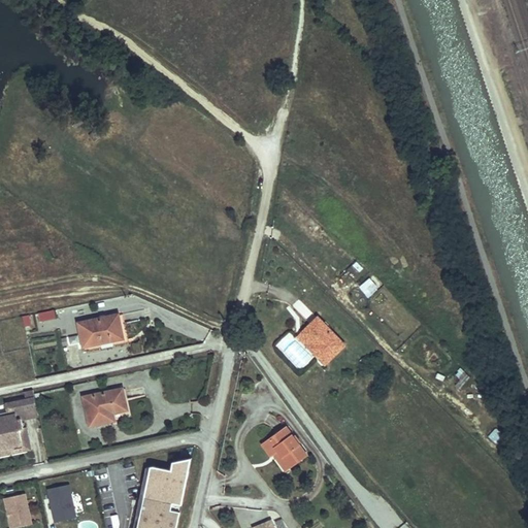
[(366,283),(373,294),(382,288),(373,277),(366,283)]
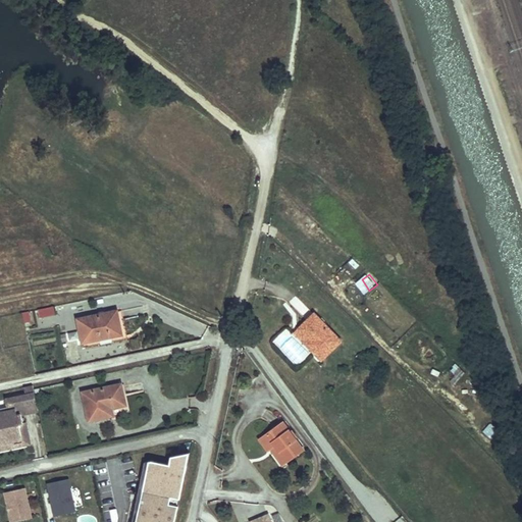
[(39,317),(55,315),(54,307),(38,309),(39,317)]
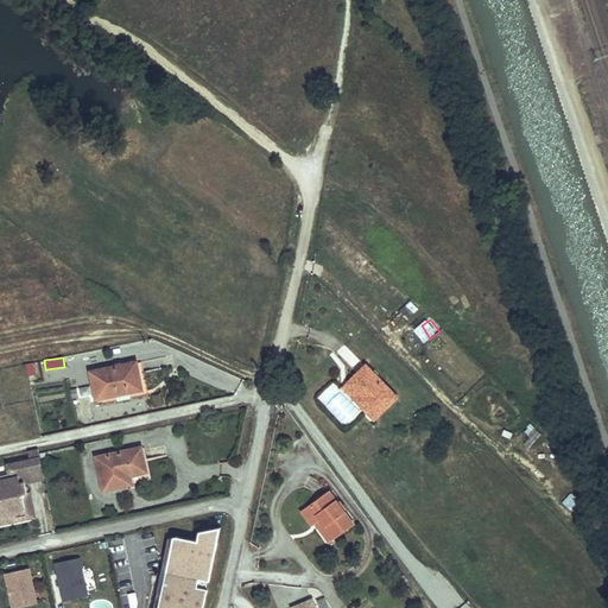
[(42,380),(40,362),(27,363),(29,381),(42,380)]
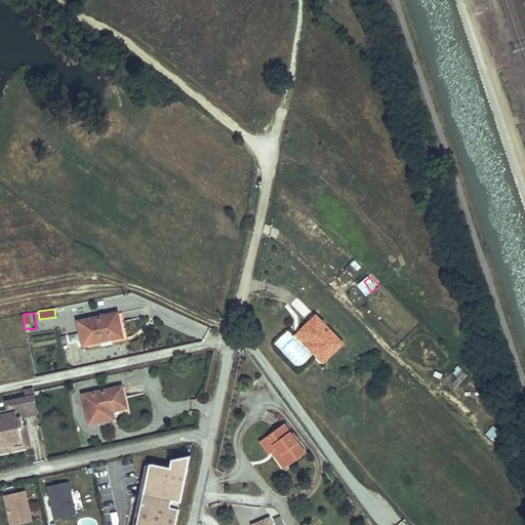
[(126,339),(120,313),(105,316),(99,317),(78,321),(83,348),(126,339)]
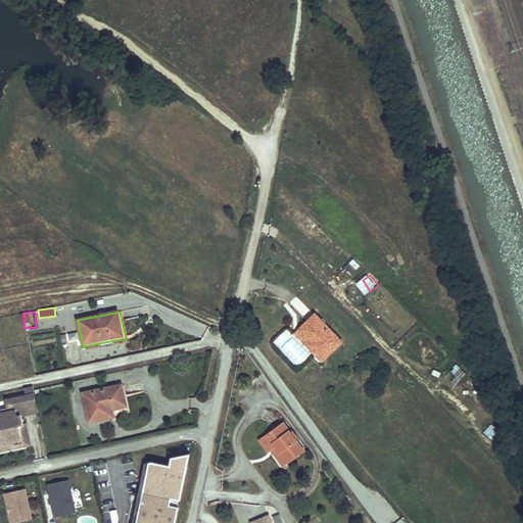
[(344,341),(316,313),(293,333),(322,363),(344,341)]
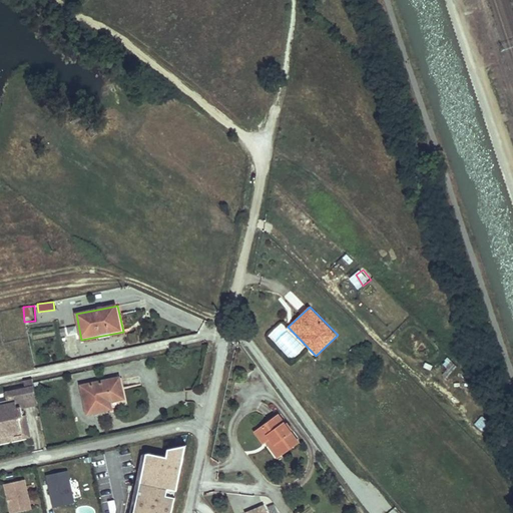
[(126,400),(121,377),(80,386),(87,417),(109,412),(108,404),(112,403),(126,400)]
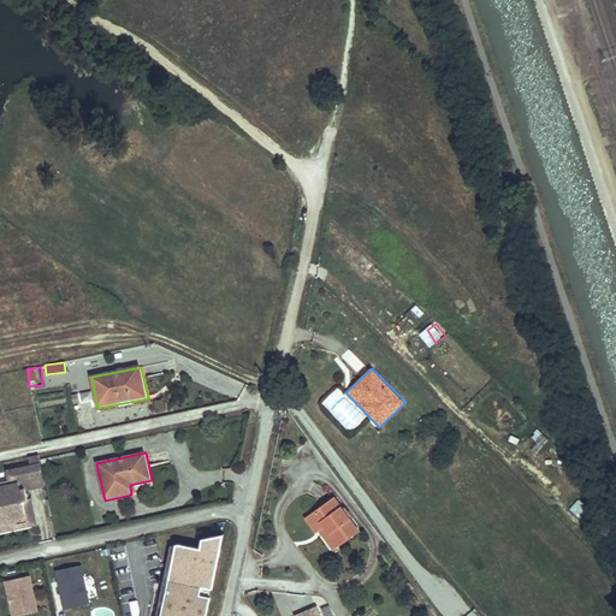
[(46,486),(40,456),(29,458),(31,467),(7,472),(10,485),(0,487),(0,525),(27,520),(23,502),(28,501),(25,491),(46,486)]
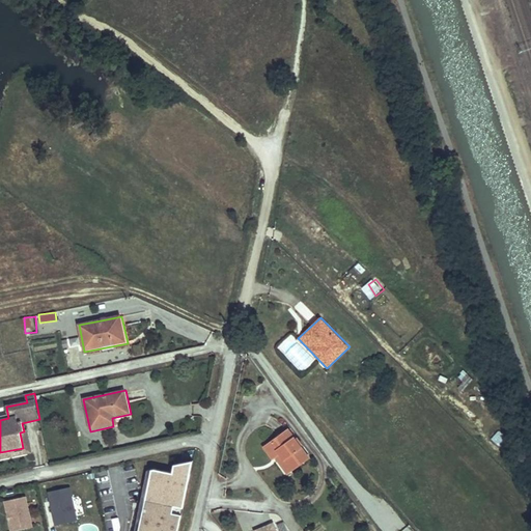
[(262,447),(272,459),(275,457),(279,454),(291,471),(310,458),(288,428),(262,447)]
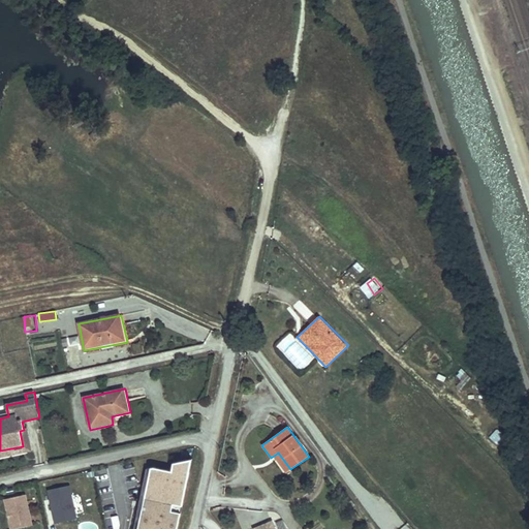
[(0,458),(32,452),(27,430),(24,430),(20,431),(23,446),(0,450),(0,458)]
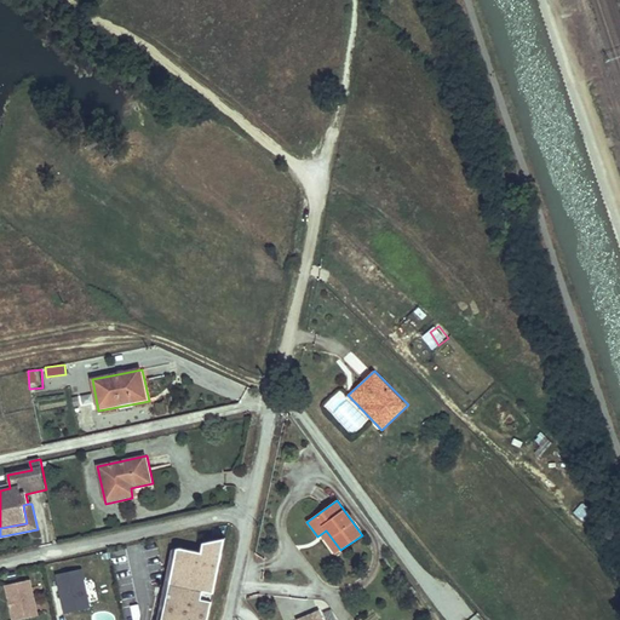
[(321,534),(334,554),(340,550),(326,530),(321,534)]
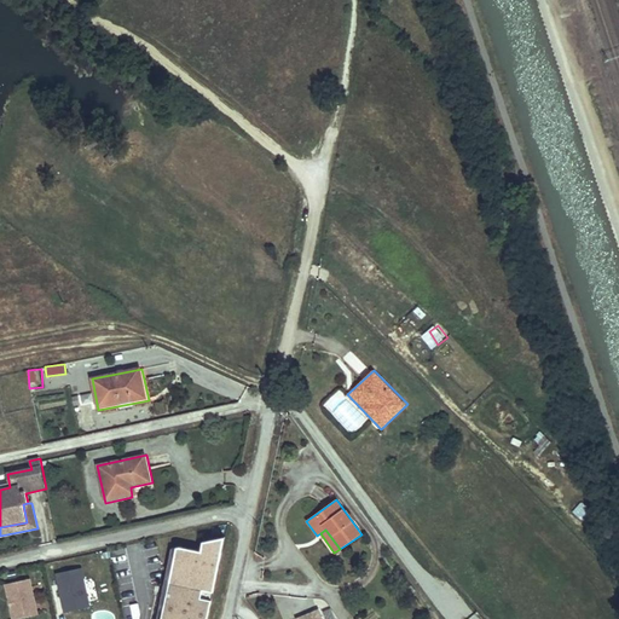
[(227,537),(219,539),(217,551),(224,553),(227,537)]
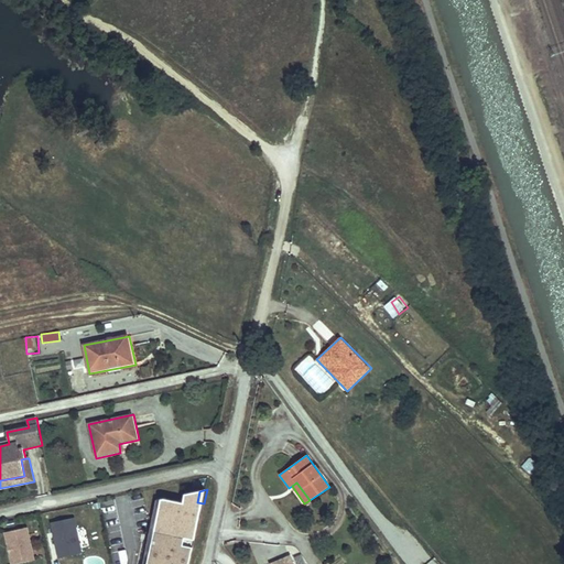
[(166,498),(163,499),(149,563),(151,563),(190,563),(194,548),(184,545),(186,538),(196,540),(204,503),(197,502),(199,491),(187,494),(185,502),(166,498)]
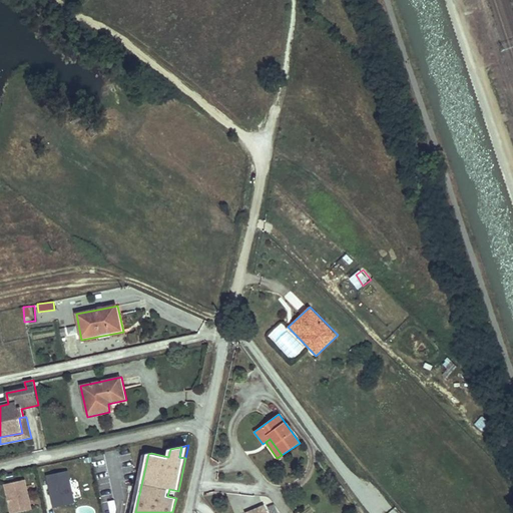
[(135,512),(148,454),(143,455),(130,512),(137,512),(135,512)]
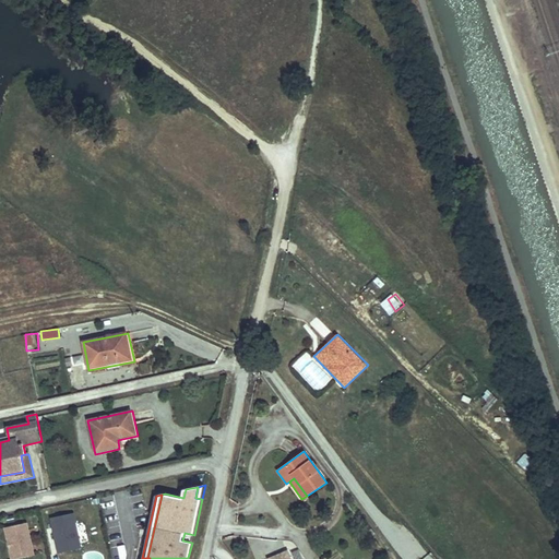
[(73,513),(49,519),(57,555),(82,549),(73,513)]
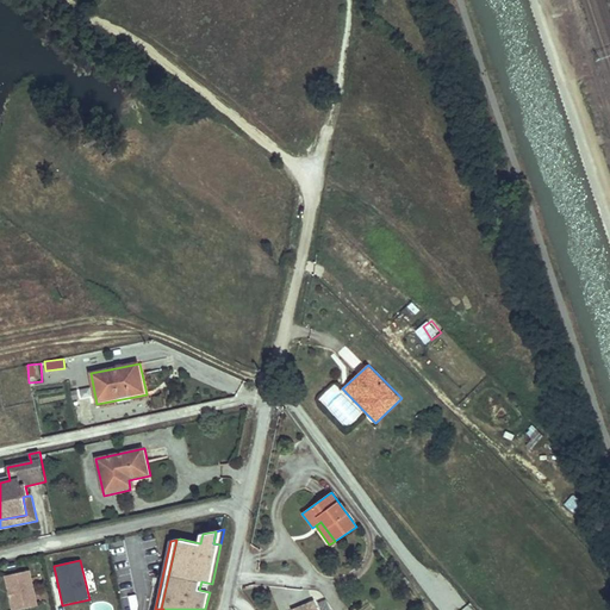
[(13,609),(16,609),(37,605),(29,570),(6,576),(13,609)]
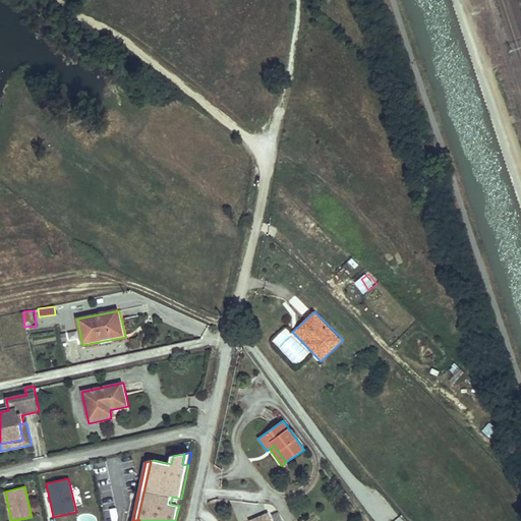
[(179,506),(181,499),(172,497),(170,504),(179,506)]
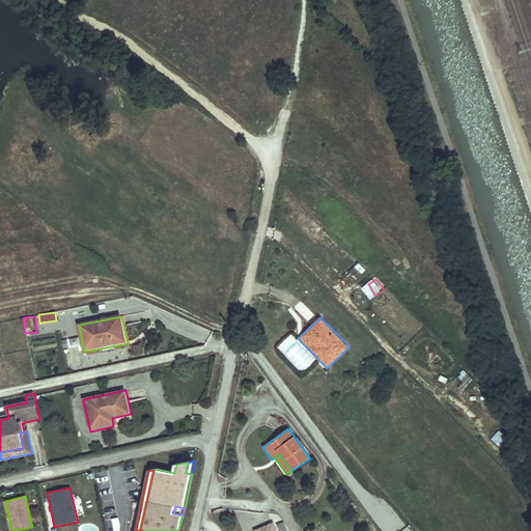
[(111,520),(113,530),(120,530),(118,519),(111,520)]
